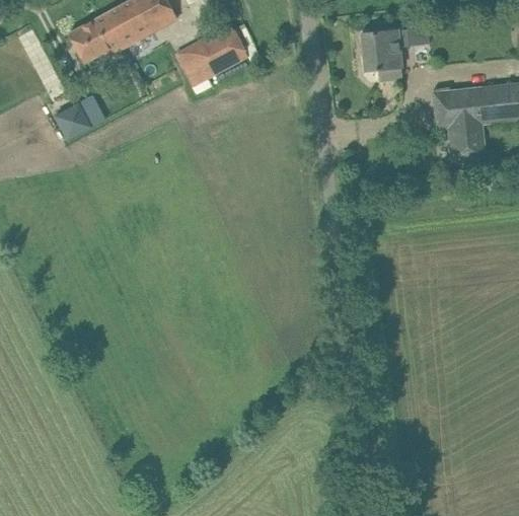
[(126,0),(68,31),(77,50),(83,59),(103,48),(106,54),(176,16),(167,0),(126,0)]
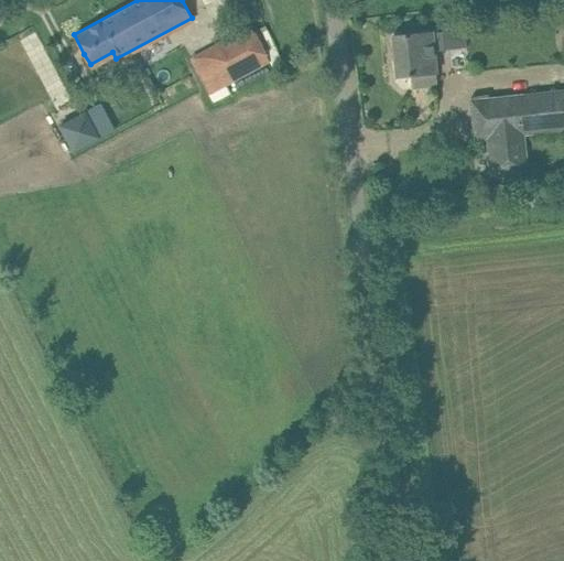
[(461,69),(563,58),(563,15),(456,28),(461,69)]
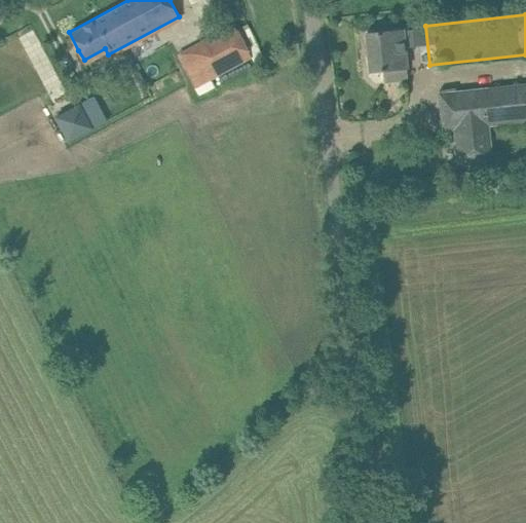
[(211,78),(250,58),(252,57),(234,24),(219,32),(222,37),(211,42),(209,38),(193,45),(211,78)]
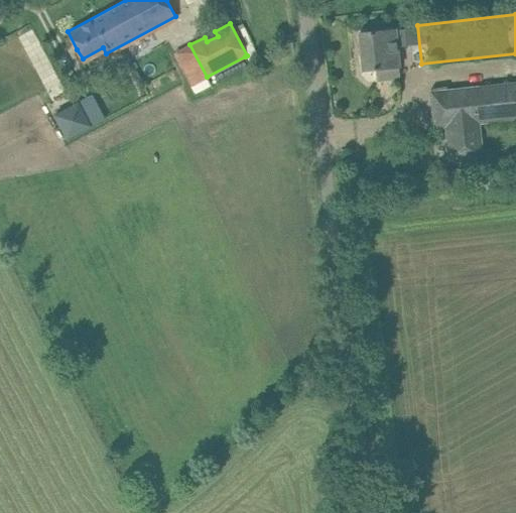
[(358,31),(362,68),(375,67),(377,79),(399,77),(396,44),(406,43),(404,27),(358,31)]
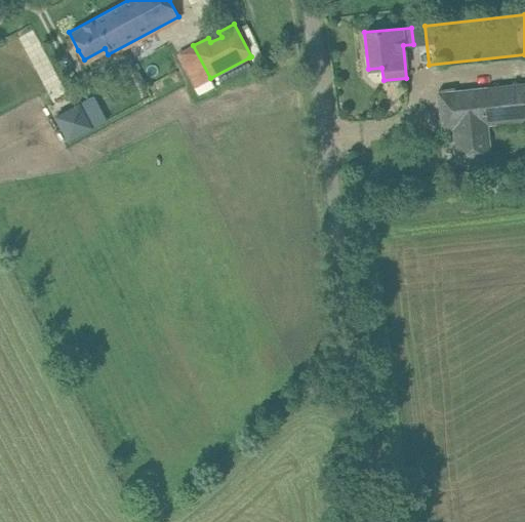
[(463,123),(456,123),(454,123),(454,125),(455,125),(458,159),(490,156),(486,122),(524,117),(524,82),(459,89),(463,123)]
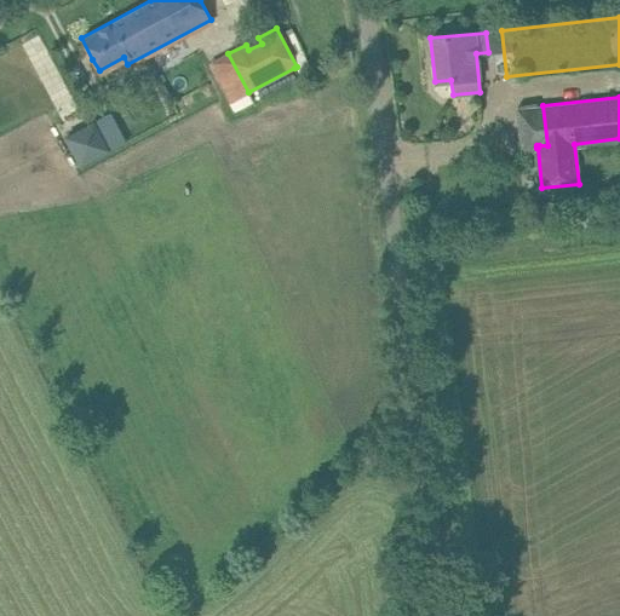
[(91,119),(63,134),(78,162),(105,147),(91,119)]
